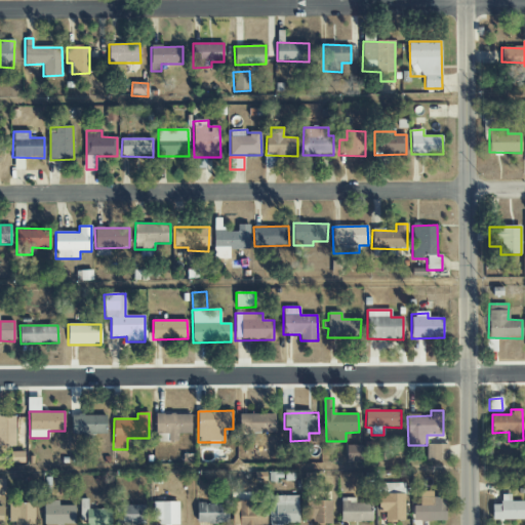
[(191,434),(191,414),(155,414),(156,442),(177,442),(177,434),(191,434)]
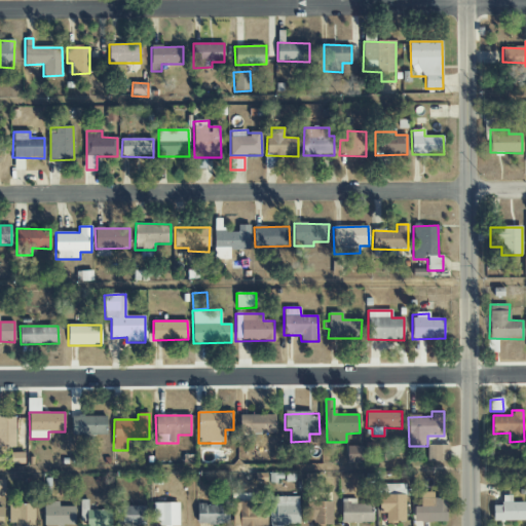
[(275,415),(240,415),(240,434),(274,434),(275,415)]
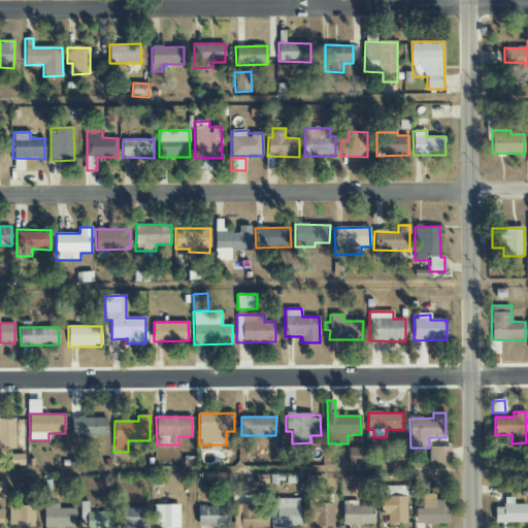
[(72,437),(107,437),(107,418),(71,418),(72,437)]
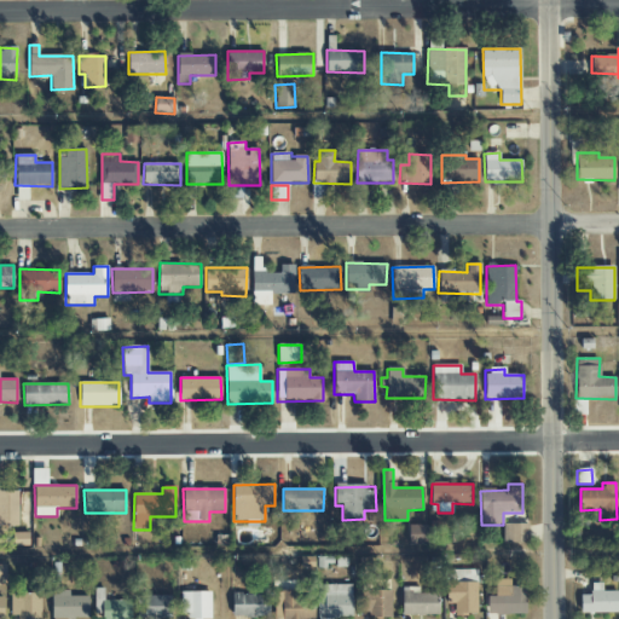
[(0,526),(19,526),(18,491),(0,491),(0,526)]
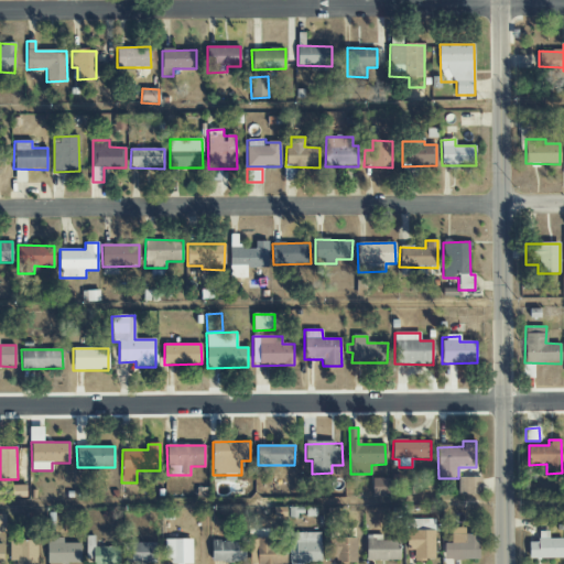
[(481,478),(458,477),(458,487),(464,487),(464,495),(481,495),(481,478)]
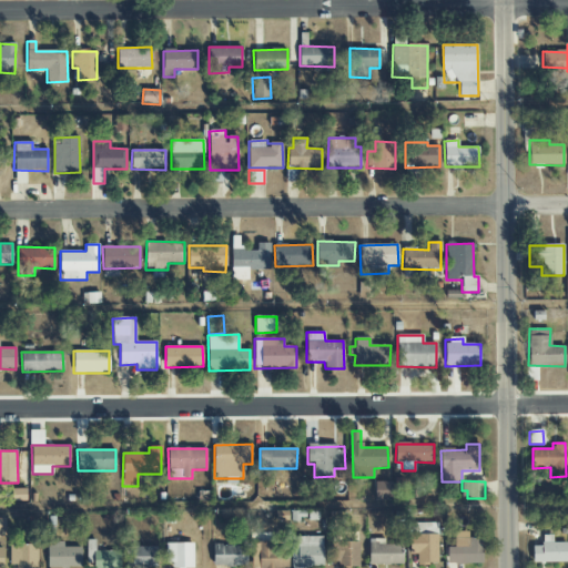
[(392,482),(374,483),(375,501),(392,500),(392,482)]
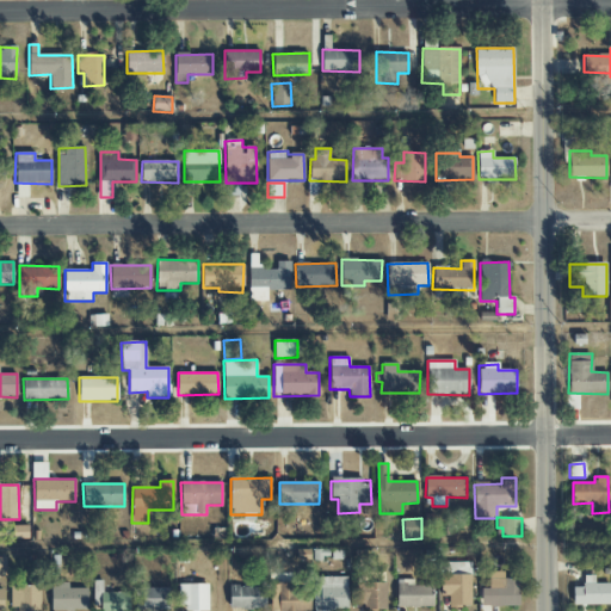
[(28,539),(28,526),(12,526),(12,539),(28,539)]
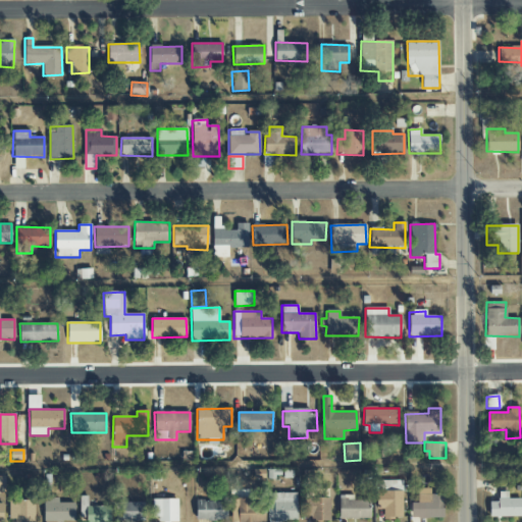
[(403,519),(402,480),(375,481),(375,510),(382,510),(383,519),(403,519)]
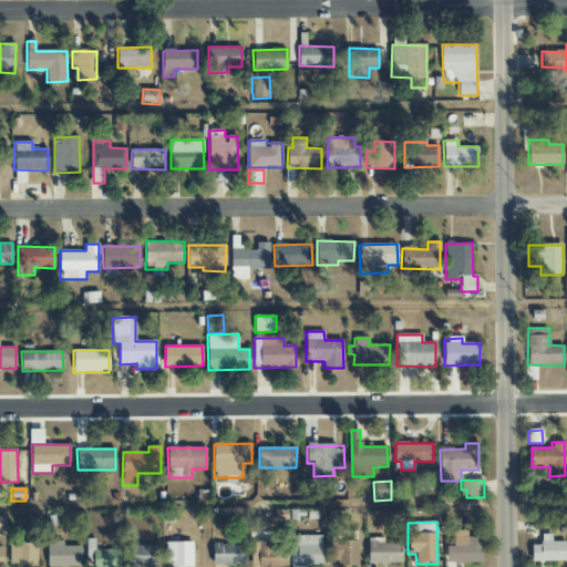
[(358,565),(358,532),(331,532),(331,565),(358,565)]
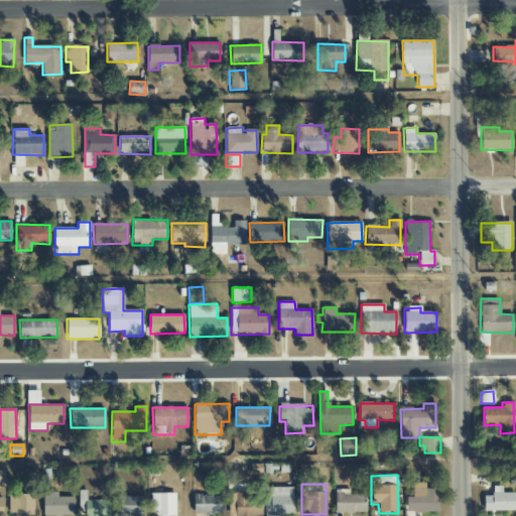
[(515,493),(502,493),(502,487),(493,487),(493,496),(483,496),(484,511),(515,511),(515,493)]
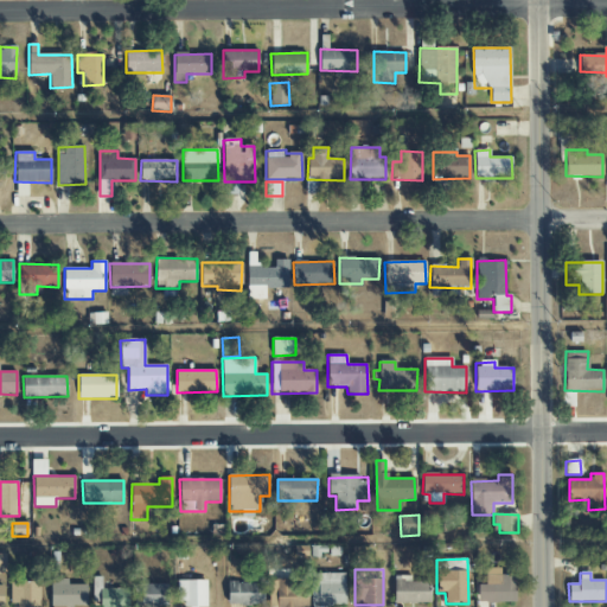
[(311,574),(311,606),(325,606),(345,606),(344,574),(311,574)]
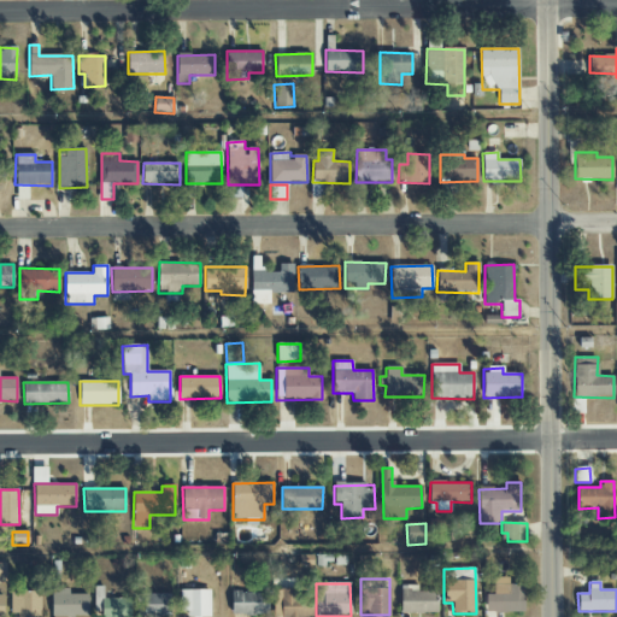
[(523,585),(493,585),(493,594),(486,595),(486,613),(524,612),(523,585)]
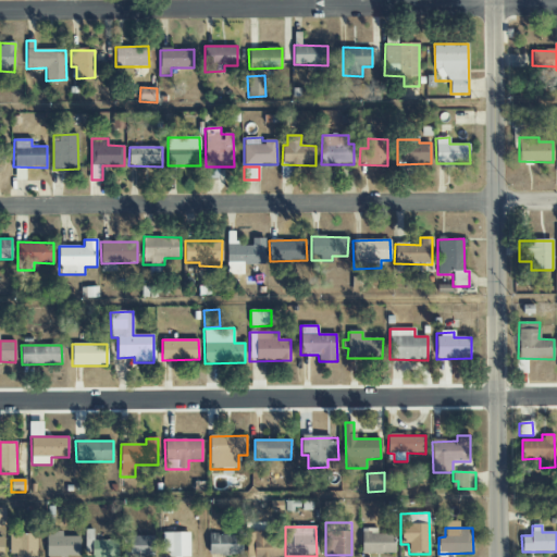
[(394,554),(395,534),(378,534),(378,529),(361,529),(361,554),(394,554)]
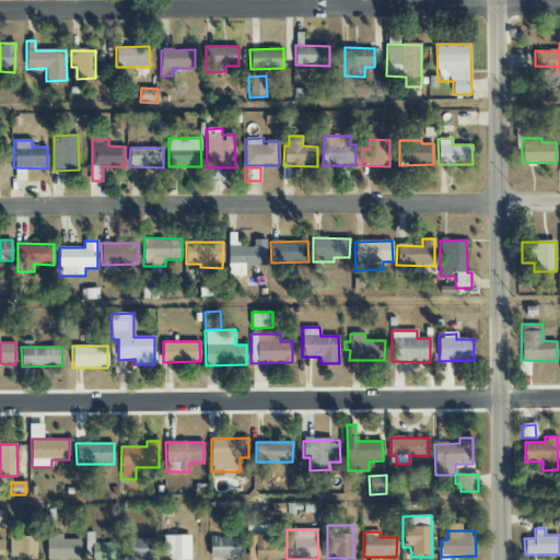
[(117,559),(118,544),(94,543),(94,533),(85,533),(84,559),(117,559)]
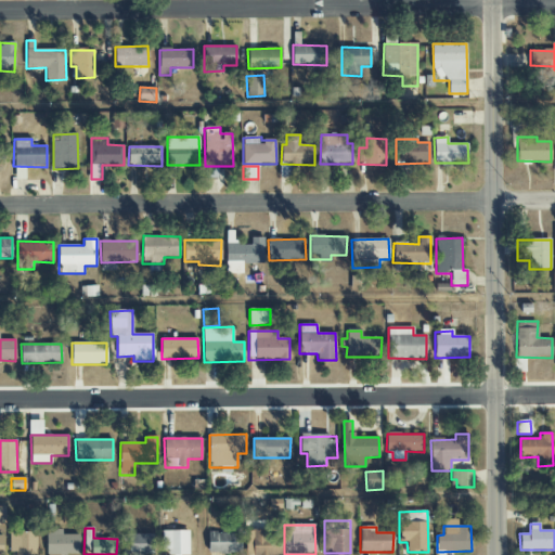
[(47,554),(59,554),(60,554),(79,554),(79,534),(62,536),(62,529),(47,530),(47,554)]
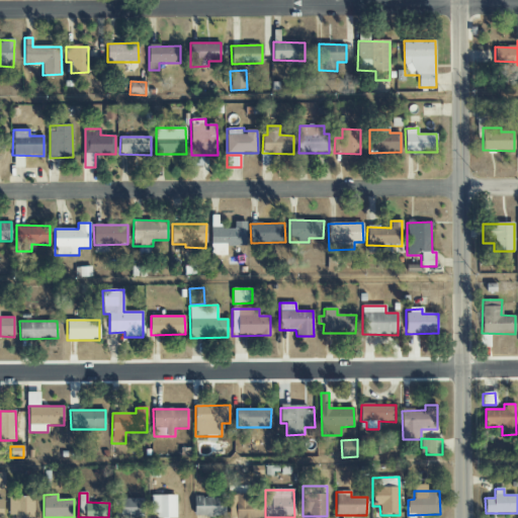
[(253,495),(230,495),(230,517),(262,517),(263,499),(253,499),(253,495)]
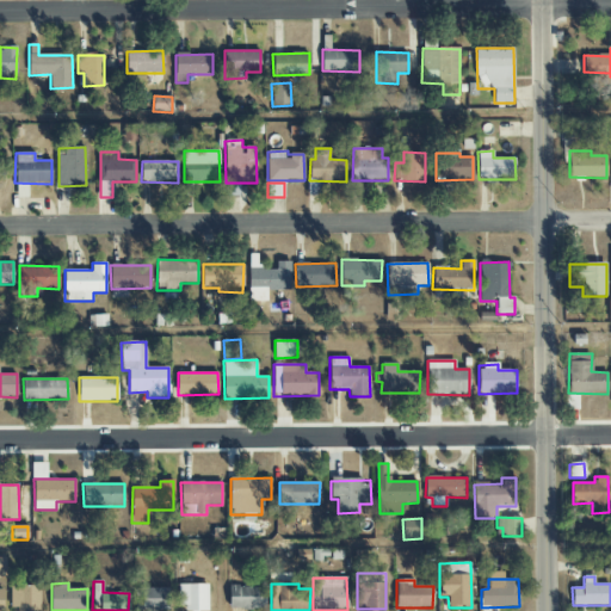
[(208,610),(208,585),(178,585),(178,606),(187,606),(187,610),(208,610)]
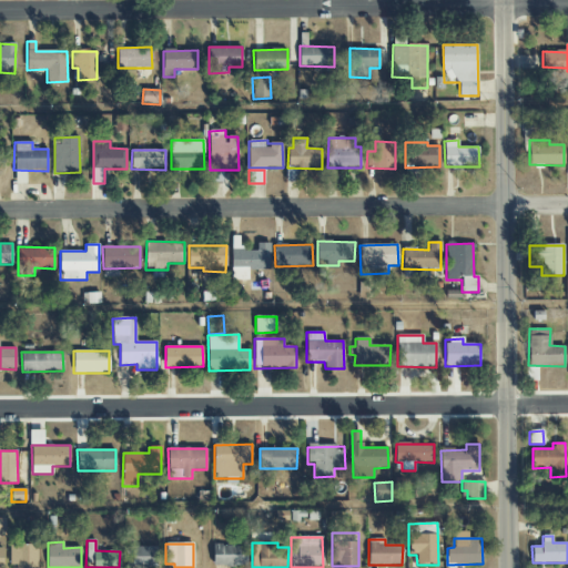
[(37,567),(37,545),(9,545),(10,565),(18,565),(17,567),(37,567)]
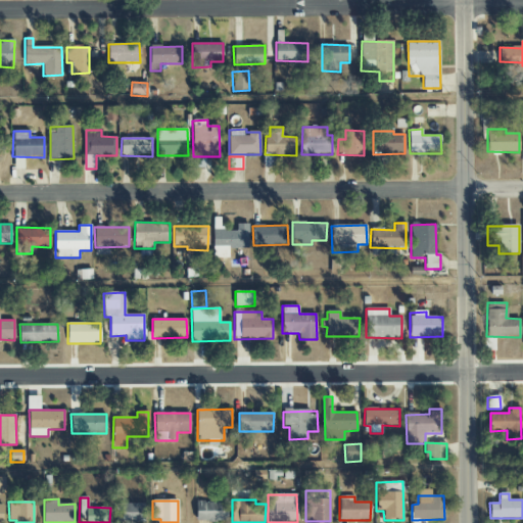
[(145,503),(115,504),(115,522),(125,522),(145,522),(145,503)]
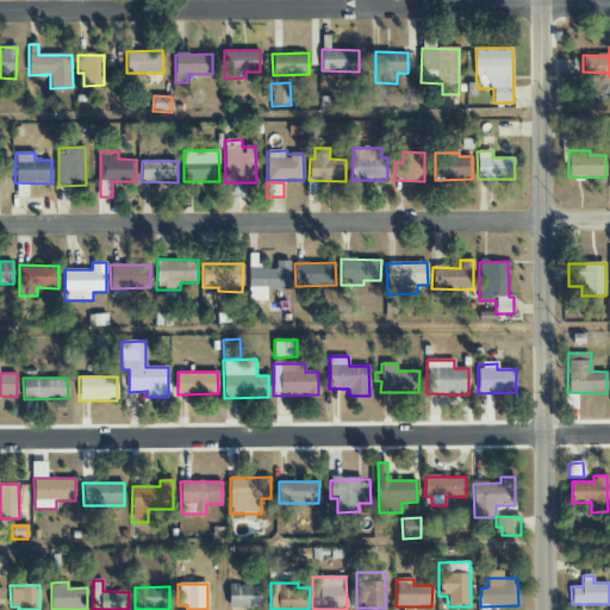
[(266,586),(229,586),(229,608),(266,608),(266,586)]
